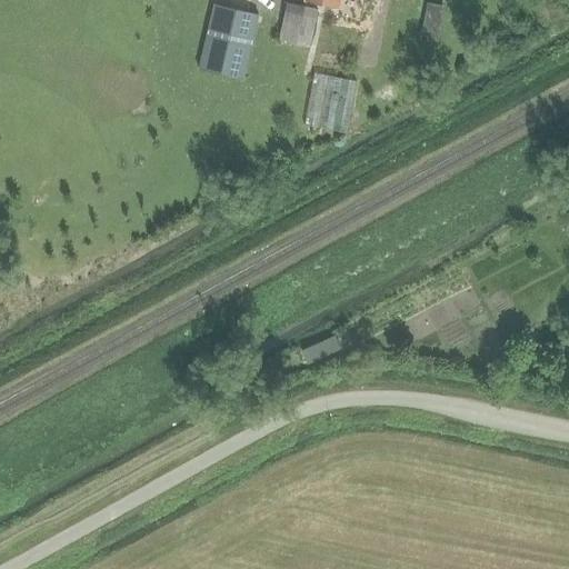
[(288,1),(279,40),(308,47),(318,9),(288,1)]
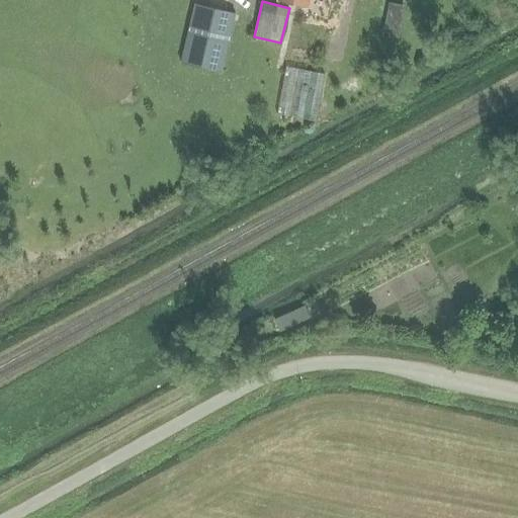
[(236,13),(193,3),(179,63),(222,73),(236,13)]
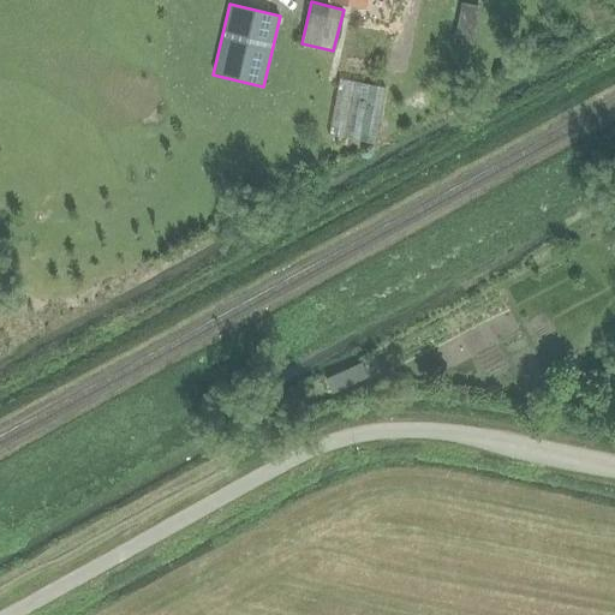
[(459,17),(457,30),(476,34),(478,21),(459,17)]
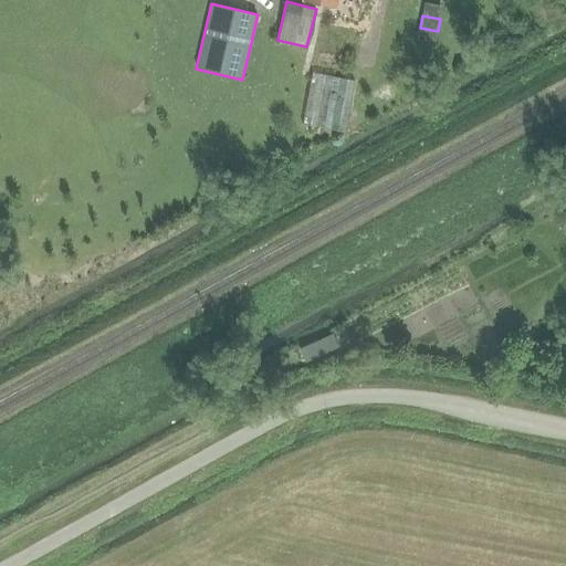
[(352,81),(311,73),(302,125),(343,132),(352,81)]
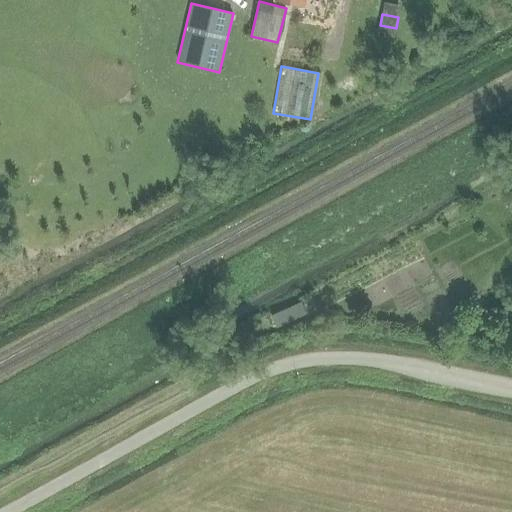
[(276,314),(283,327),(316,309),(309,297),(276,314)]
